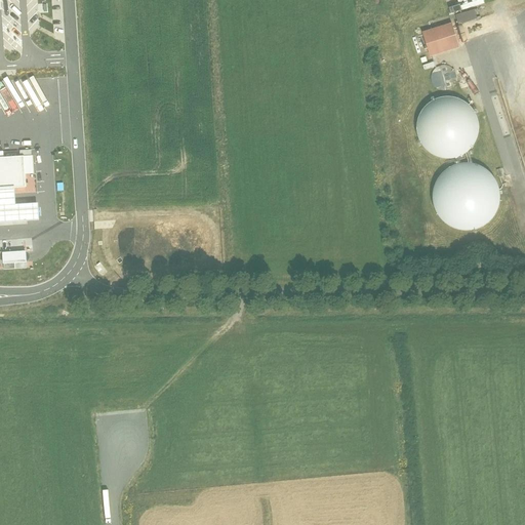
[(452,12),(482,5),(480,0),(456,0),(458,5),(450,7),(452,12)]
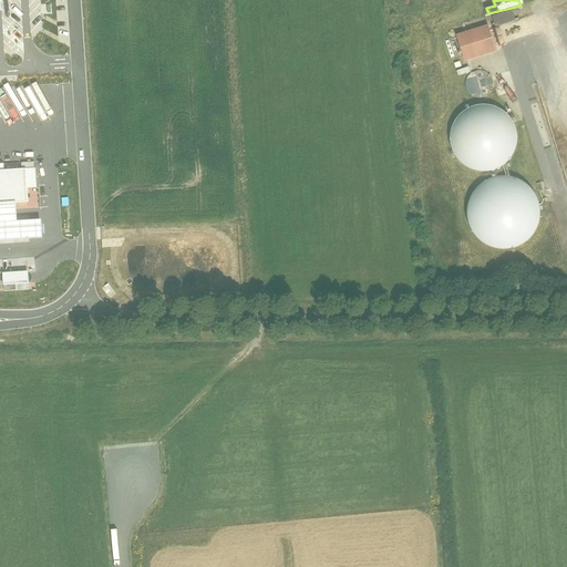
[(491,17),(494,27),(514,20),(511,10),(491,17)]
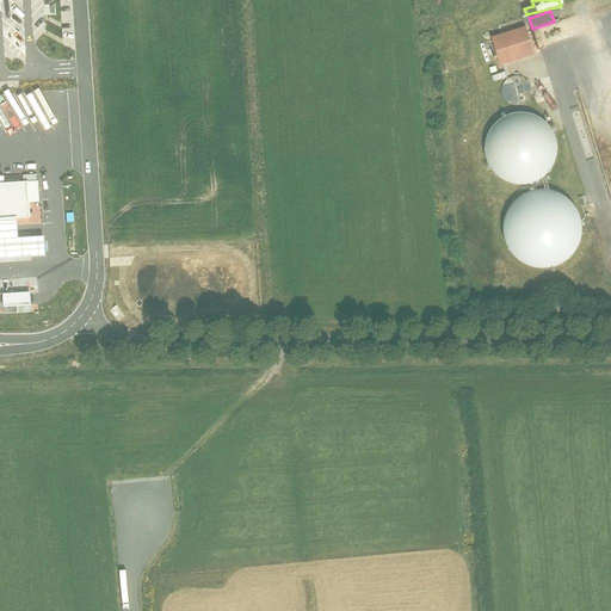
[(524,29),(491,38),(498,65),(531,55),(524,29)]
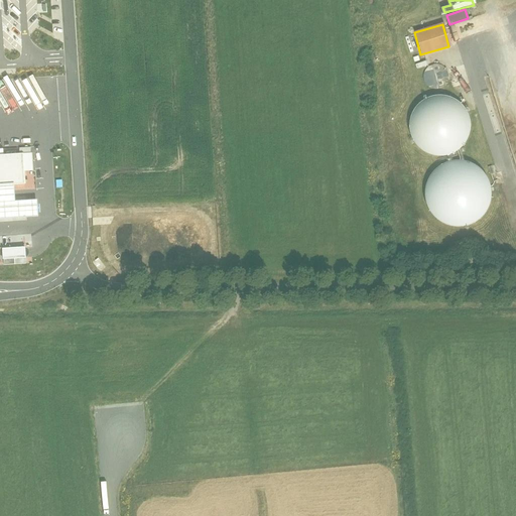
[(422,73),(427,88),(444,83),(442,75),(436,77),(434,70),(422,73)]
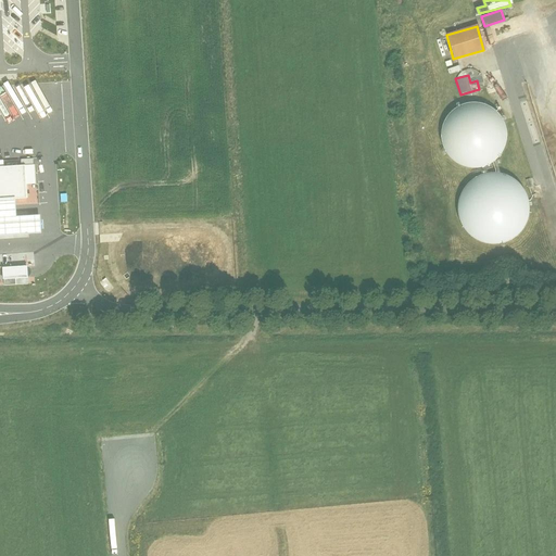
[(450,160),(458,165),(468,168),(479,167),(489,163),(496,155),(501,147),(503,137),(501,127),(496,118),(490,111),(480,106),(470,105),(460,106),(452,112),(444,119),(440,129),(440,140),(443,151),(450,160)]
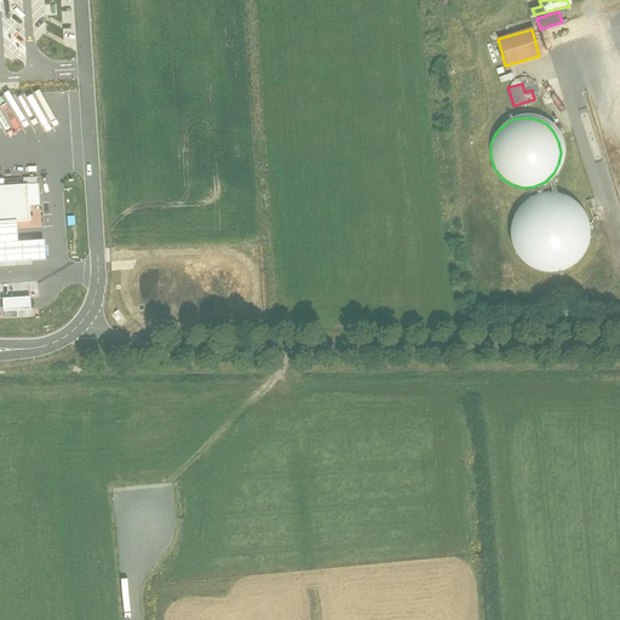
[(0,260),(49,259),(47,239),(19,241),(18,220),(32,219),(29,184),(0,184),(0,260)]
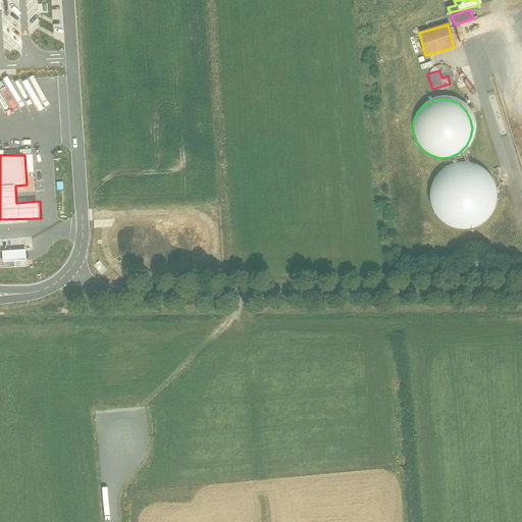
[(435,217),(442,224),(453,228),(463,230),(474,228),(483,222),(491,214),(496,203),(496,192),(492,180),(485,171),(475,165),(464,162),(452,164),(442,168),(434,176),(429,186),(428,197),(430,207),(435,217)]
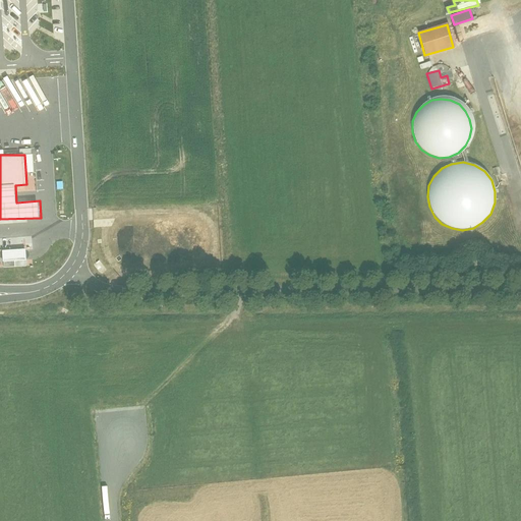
[(4,268),(26,266),(25,249),(3,251),(4,268)]
